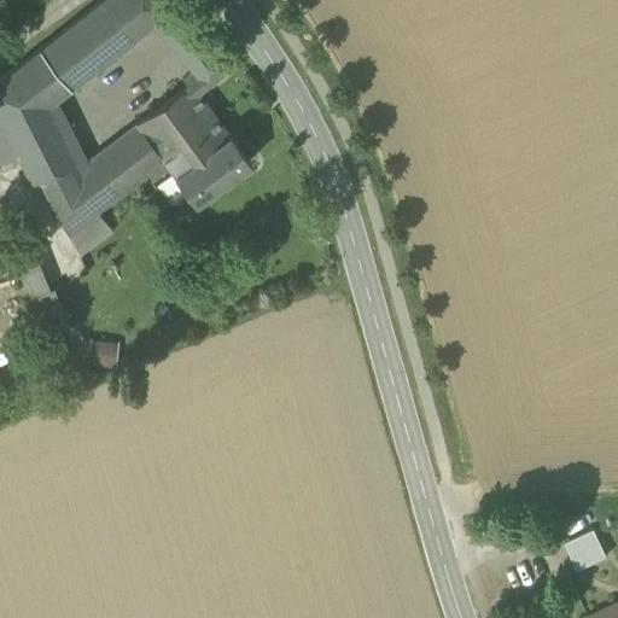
[(103,0),(0,81),(0,163),(17,156),(22,167),(63,138),(64,136),(70,133),(54,103),(153,24),(176,6),(170,0),(103,0)]
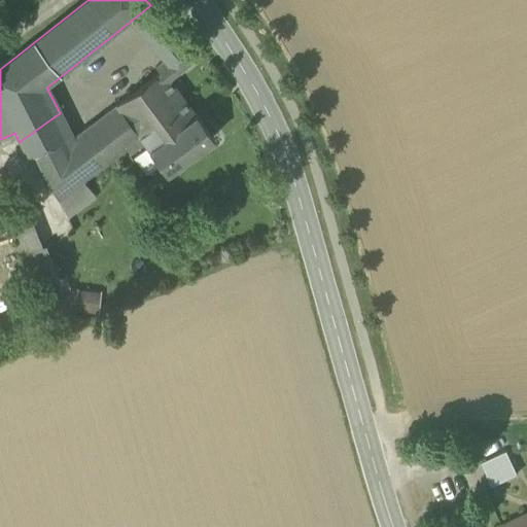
[(131,21),(149,43),(169,27),(150,5),(131,21)]
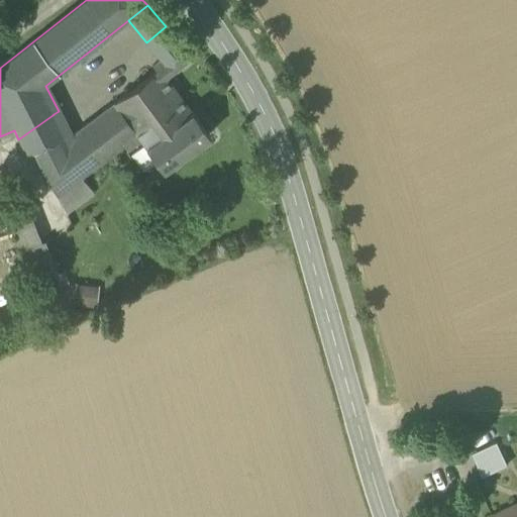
[(166,26),(146,42),(157,54),(176,37),(166,26)]
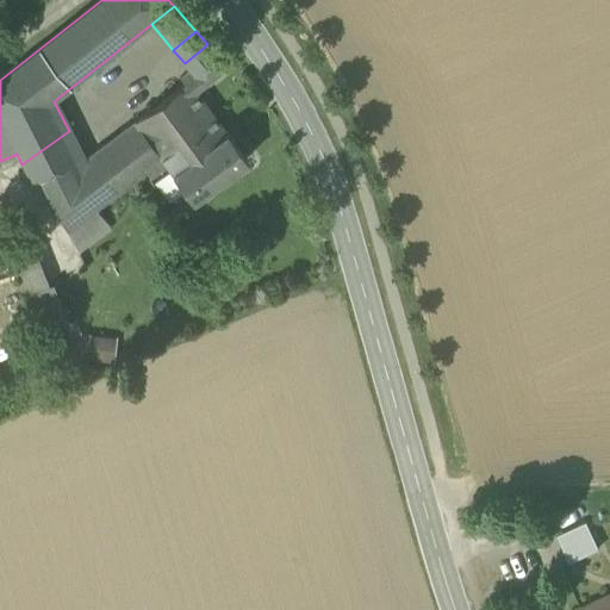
[(188,82),(194,92),(226,67),(207,44),(185,63),(191,70),(180,79),(185,85),(188,82)]
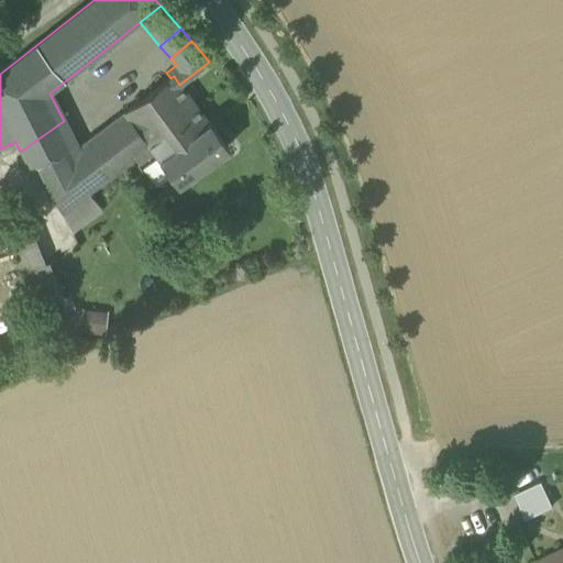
[(158,159),(177,186),(228,148),(208,123),(179,85),(174,76),(170,78),(124,113),(154,153),(158,159)]
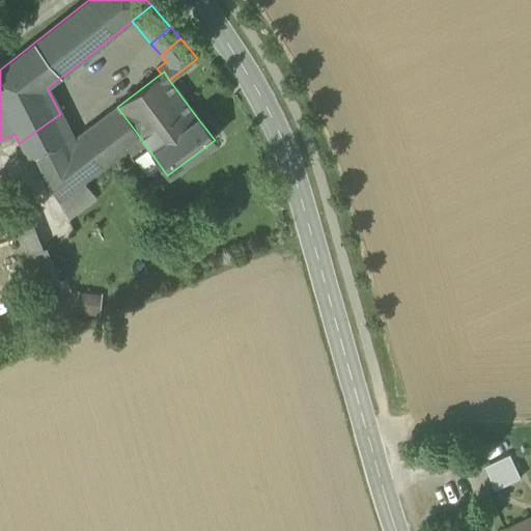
[(34,156),(68,222),(96,200),(83,184),(112,162),(128,150),(131,155),(145,144),(117,107),(68,144),(65,138),(34,156)]
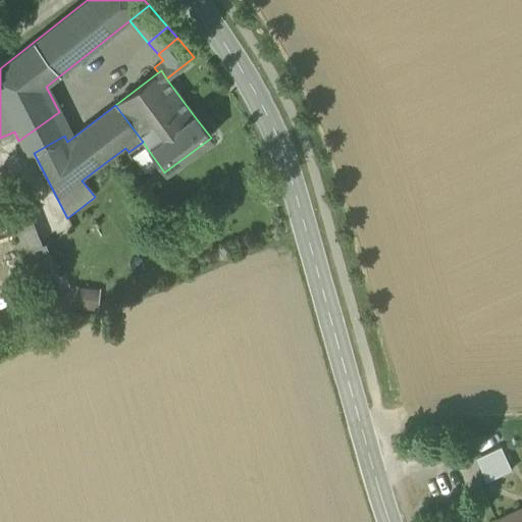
[(53,116),(18,141),(27,156),(34,153),(64,136),(54,115),(53,116)]
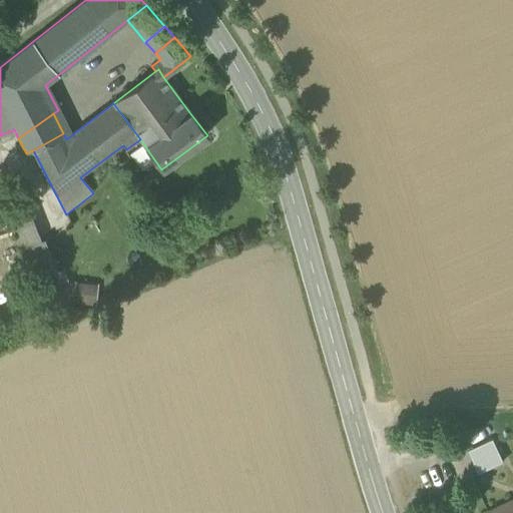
[(0,201),(33,284),(53,276),(20,194),(0,201)]
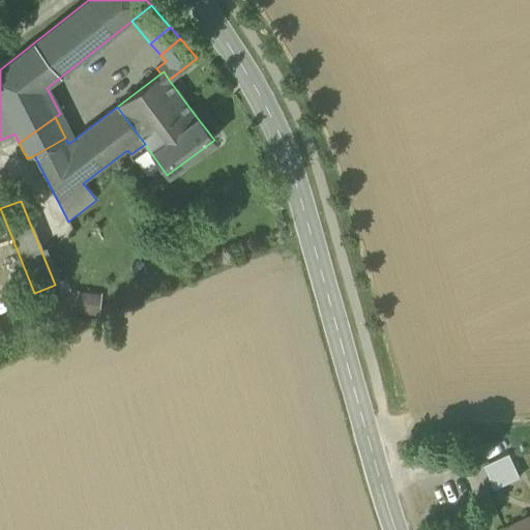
[(81,291),(79,313),(97,314),(99,293),(81,291)]
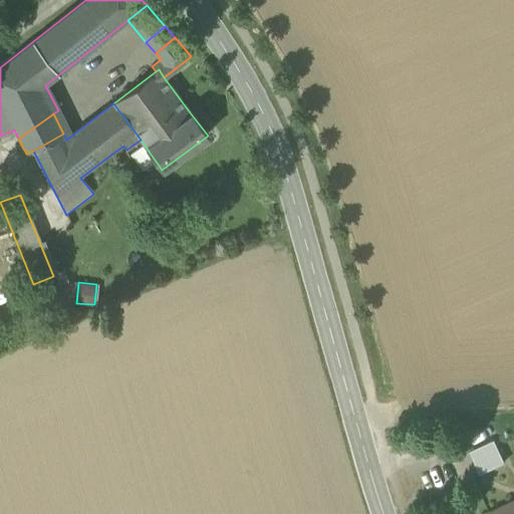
[(470,452),(481,475),(505,464),(495,441),(470,452)]
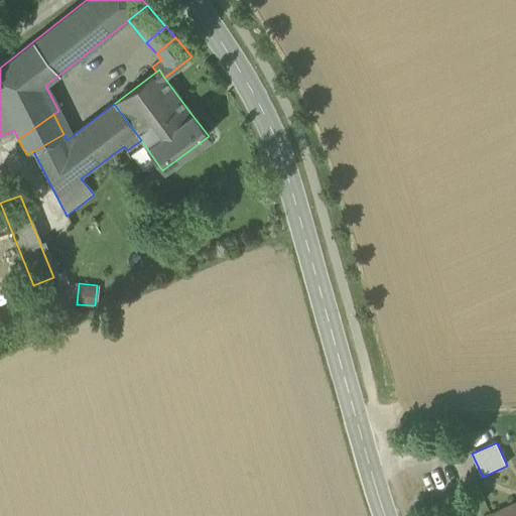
[(515,515),(515,505),(492,515),(515,515)]
